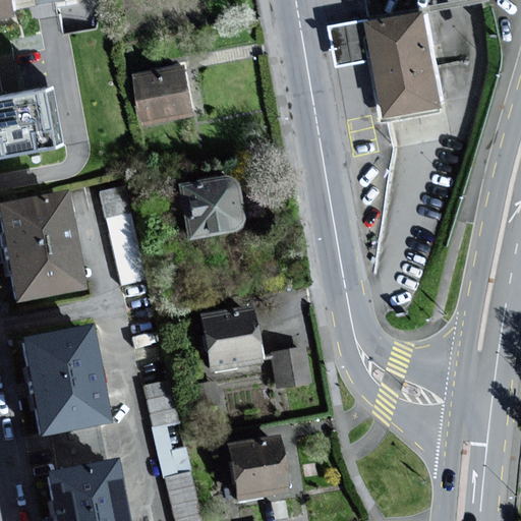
[(0,0),(0,8),(46,0),(0,0)]
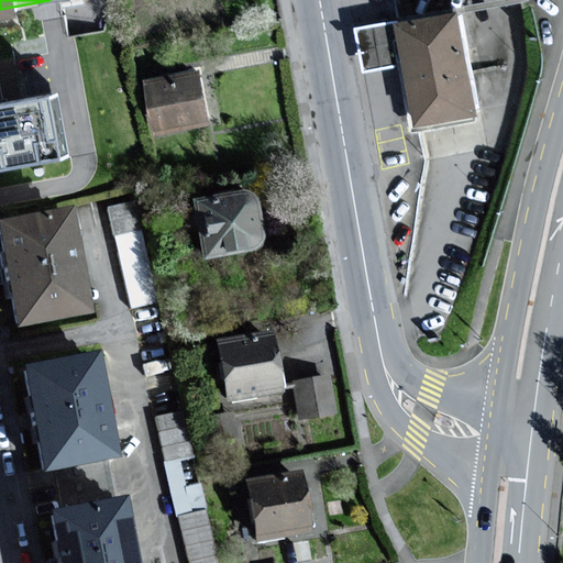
[(457,12),(351,30),(359,73),(396,66),(406,129),(475,117),(457,12)]
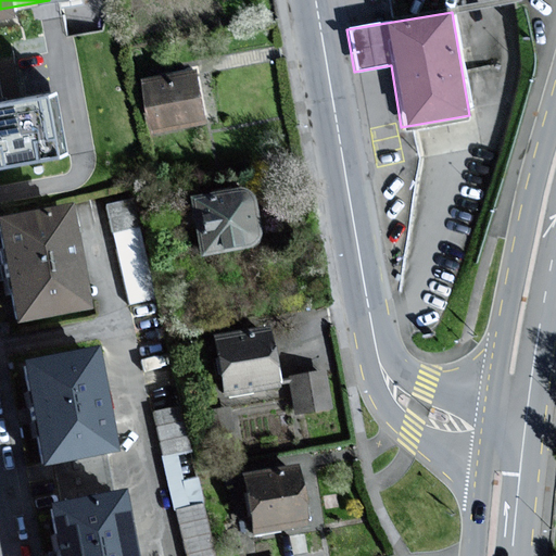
[(201,68),(147,79),(158,136),(212,126),(201,68)]
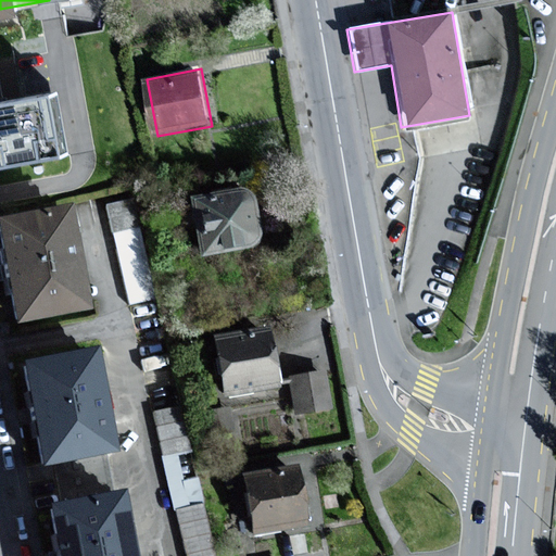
[(0,164),(79,150),(68,92),(0,104),(0,164)]
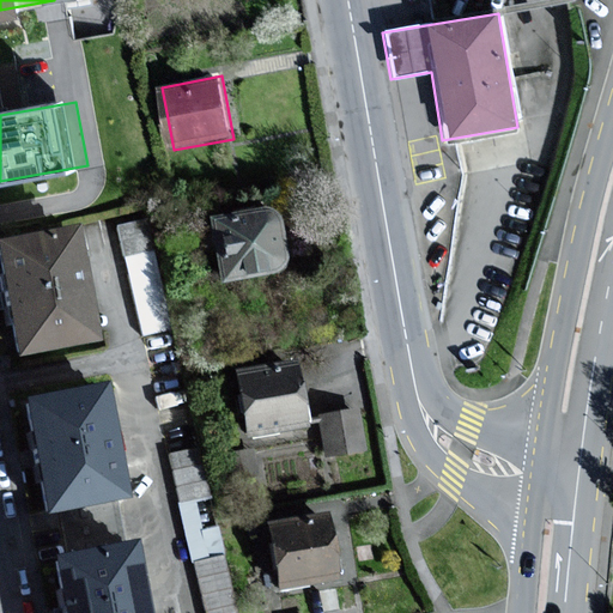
[(274,207),(204,220),(217,285),(286,272),(274,207)]
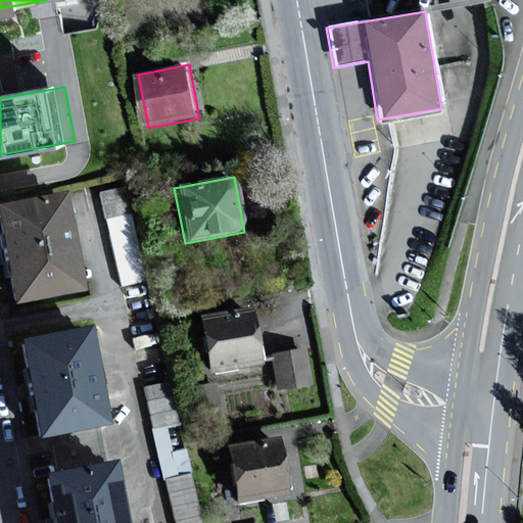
[(120,281),(139,277),(120,183),(100,187),(120,281)]
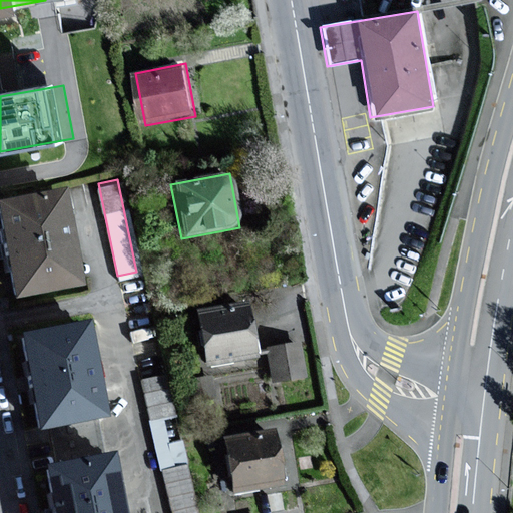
[(61,196),(6,206),(23,300),(78,289),(61,196)]
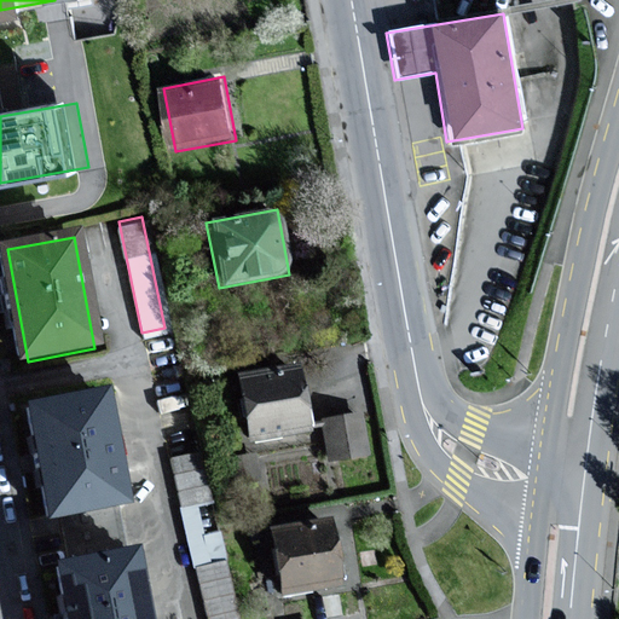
[(300,365),(237,377),(250,445),(313,433),(300,365)]
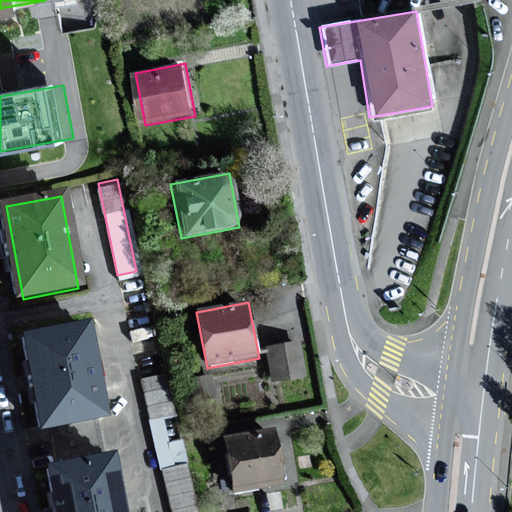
[(86,327),(33,336),(48,429),(102,420),(86,327)]
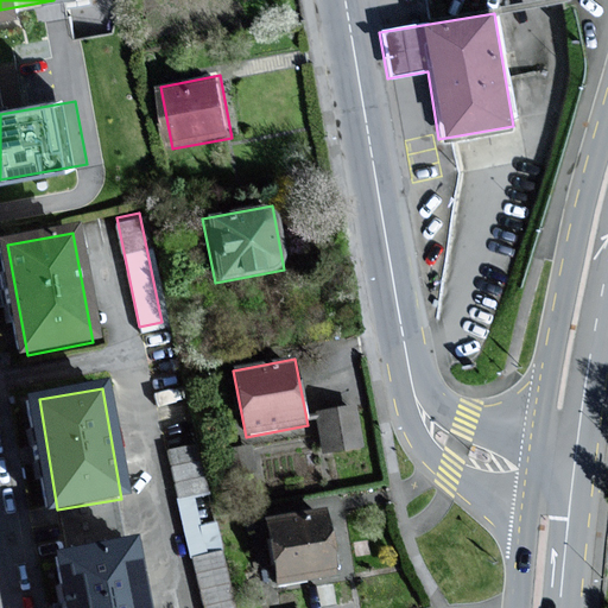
[(354,399),(314,406),(321,448),(361,442),(354,399)]
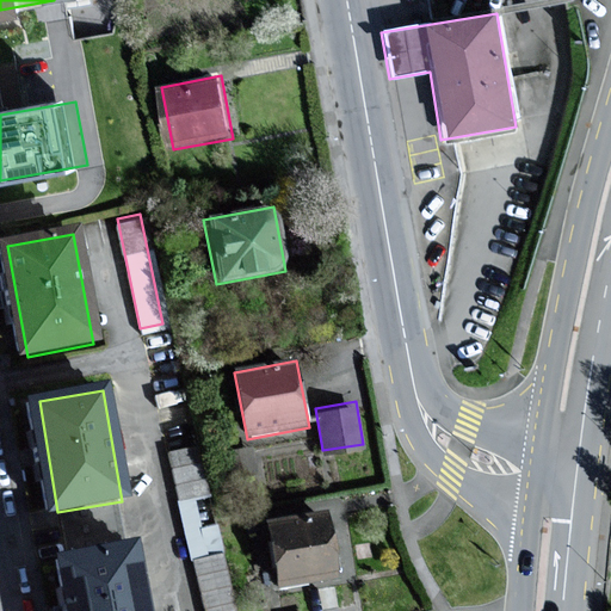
[(176,474),(178,495),(202,492),(198,470),(176,474)]
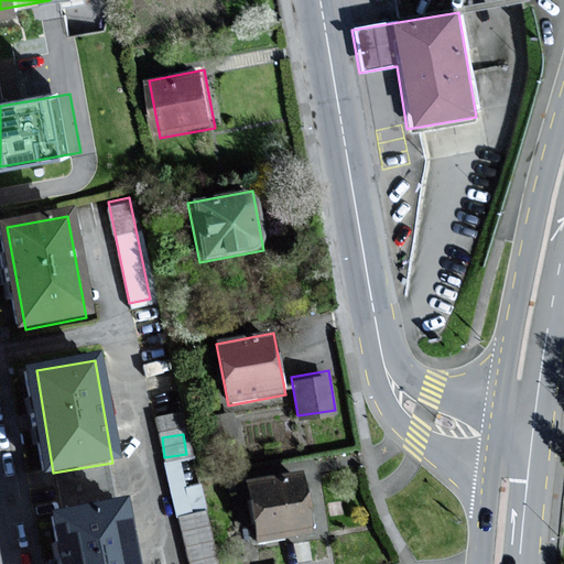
[(304,470),(245,480),(256,544),(315,533),(304,470)]
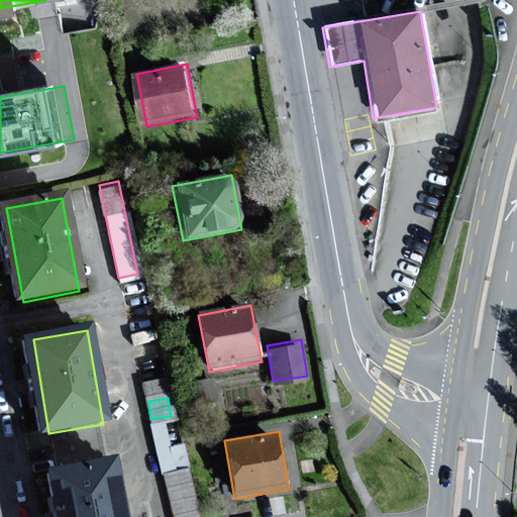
[(196,516),(188,435),(161,437),(168,516),(196,516)]
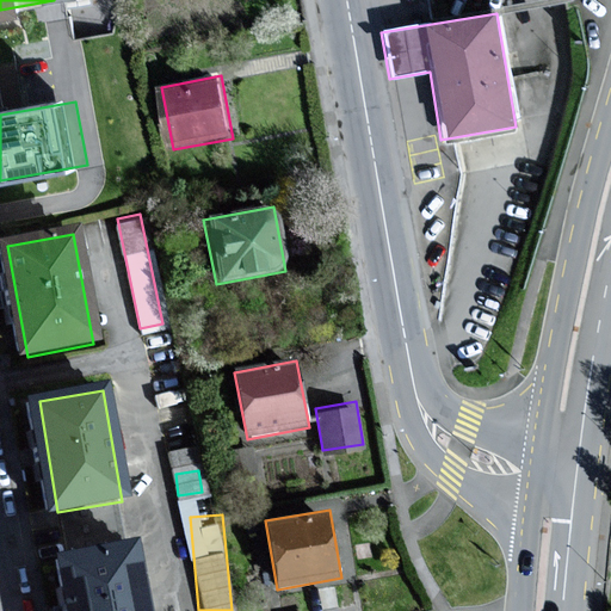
[(144,610),(133,544),(66,557),(75,610),(144,610)]
